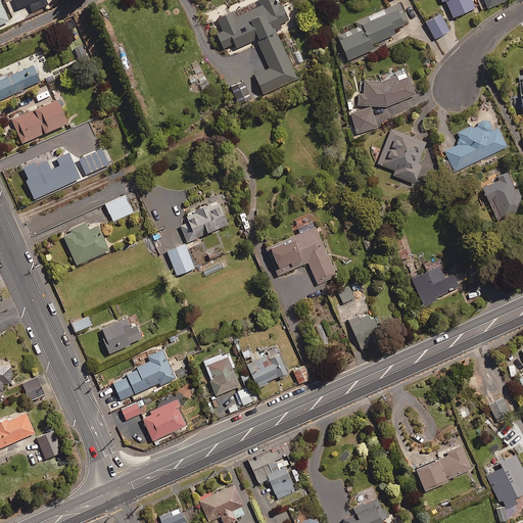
[(0,0),(0,22),(8,19),(0,0)]
